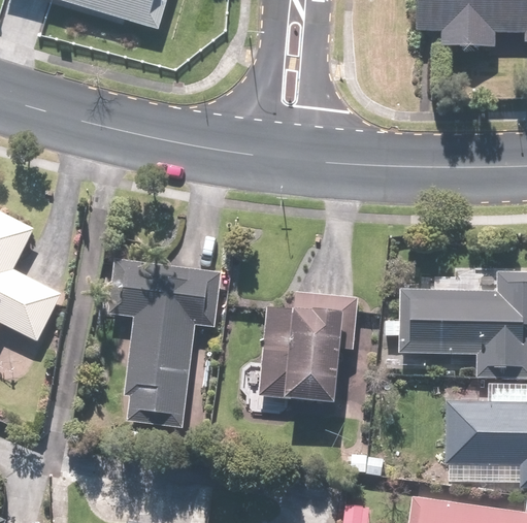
[(58,0),(158,30),(166,0),(58,0)]
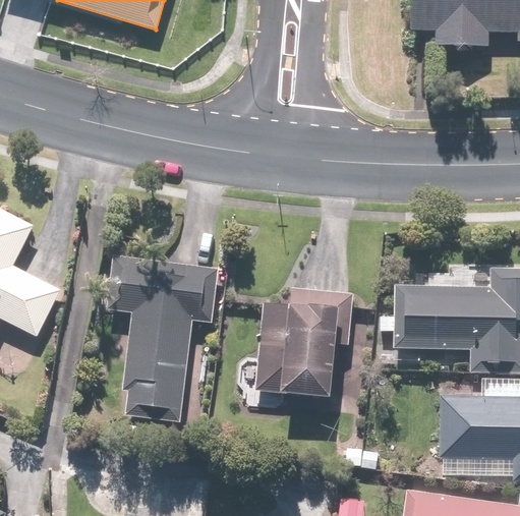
[(411,0),(410,32),(437,33),(437,45),(486,47),(487,30),(517,31),(516,40),(519,40),(519,0),(411,0)]
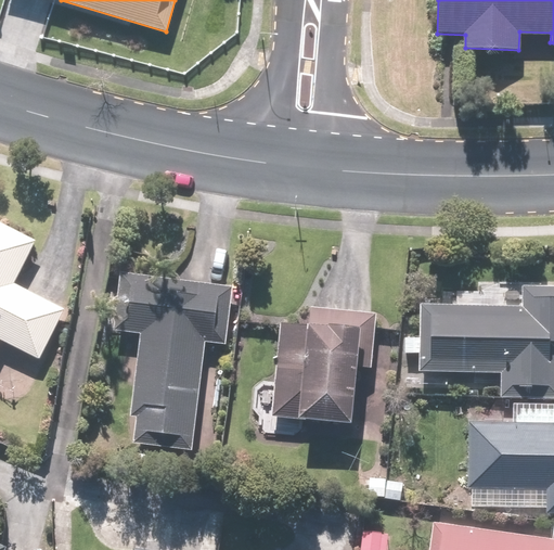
[(40,239),(0,218),(0,343),(1,342),(39,360),(66,307),(17,283),(40,239)]
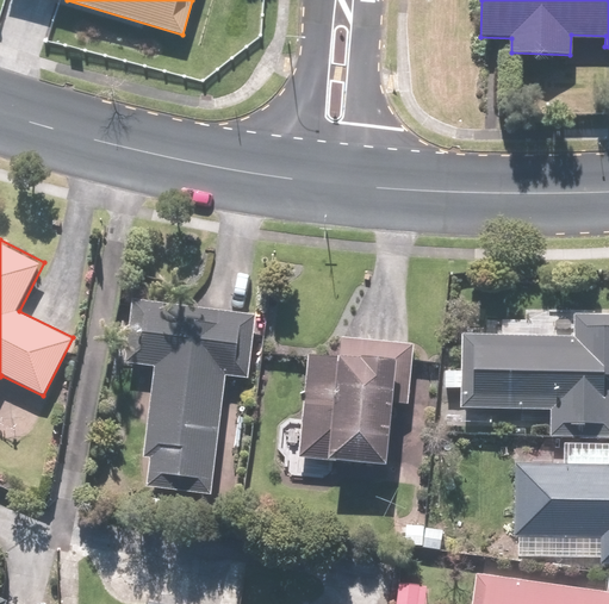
[(255,312),(135,298),(129,356),(150,359),(141,447),(151,448),(148,486),(212,493),(225,378),(248,380),(255,312)]
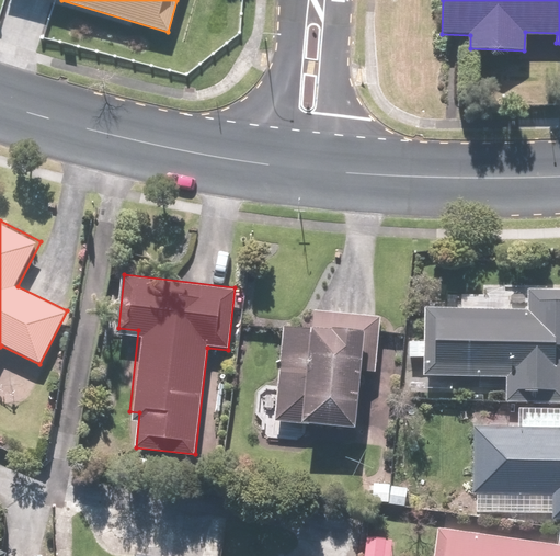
[(524,307),(425,302),(421,371),(506,375),(505,395),(559,398),(559,285),(525,284),(524,307)]
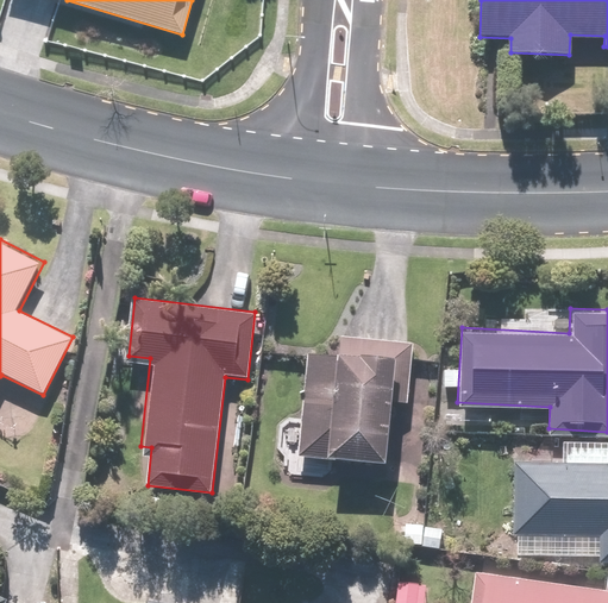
[(337,351),(305,350),(298,458),(390,464),(396,381),(411,382),(414,340),(338,334),(337,351)]
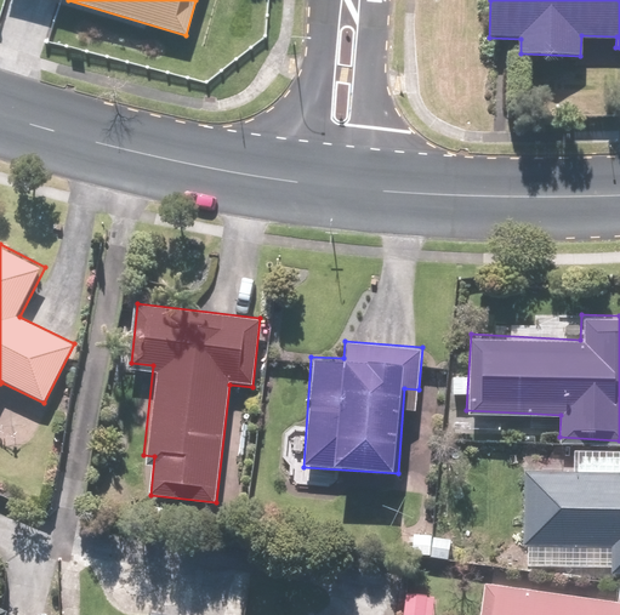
[(619,449),(569,448),(569,470),(525,468),(523,565),(619,568),(619,449)]
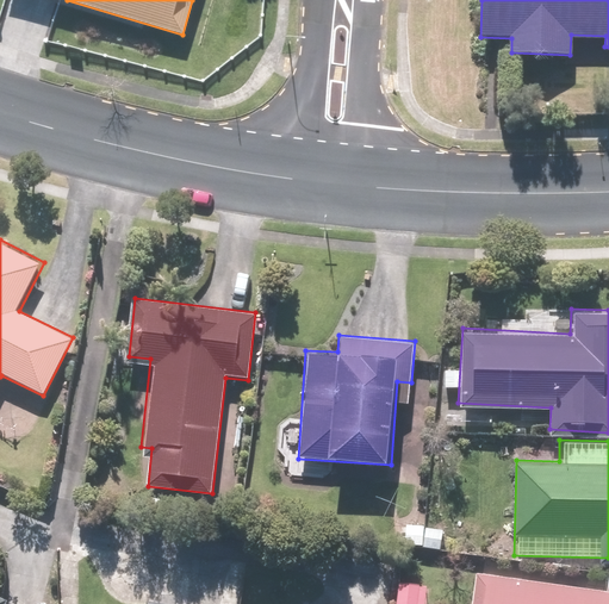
[(606,591),(472,570),(466,603),(608,603),(608,572),(606,591)]
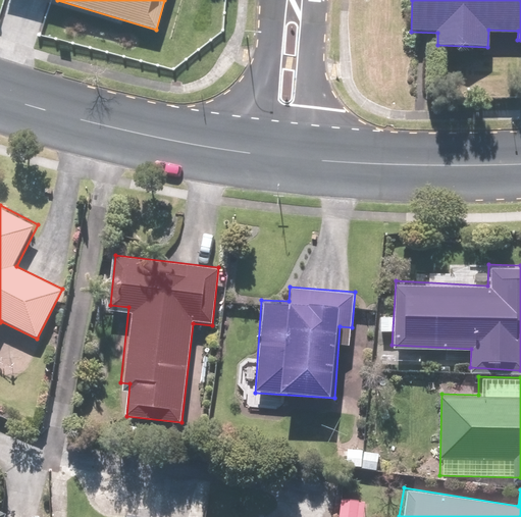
[(6,516),(9,512),(0,508),(0,516),(6,516)]
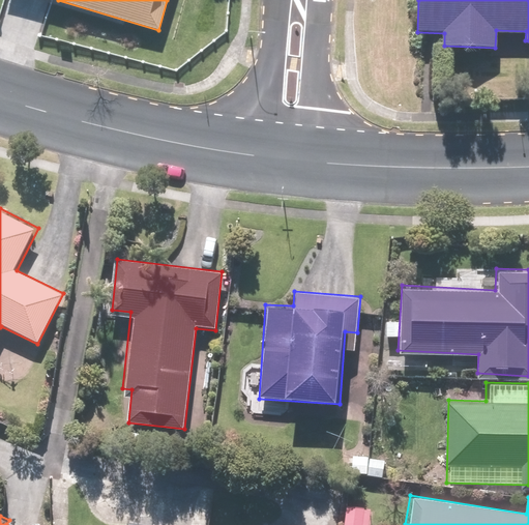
All buildings are outlined.
